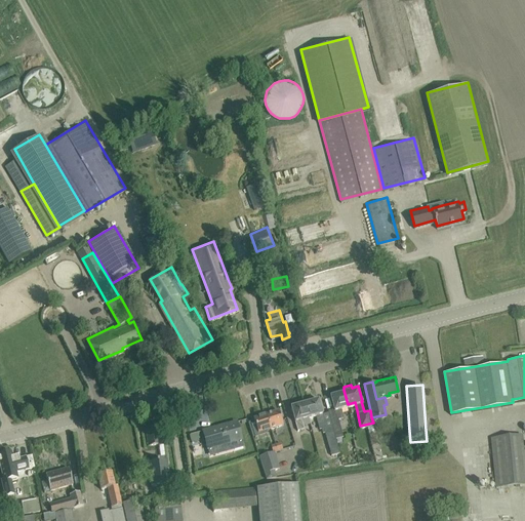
[(328,408),(332,424),(334,432),(341,430),(338,416),(344,415),(340,406),(348,404),(344,390),(344,387),(335,389),(336,392),(330,393),(334,407),(329,409),(328,408)]
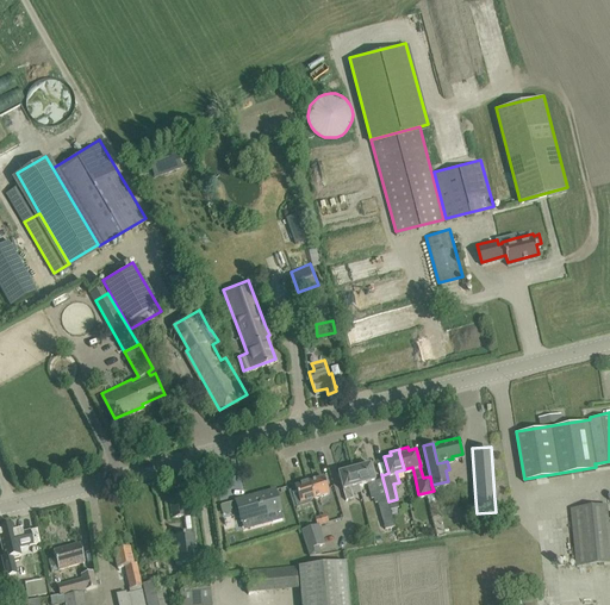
[(371,460),(354,465),(359,482),(367,480),(369,490),(378,487),(371,460)]
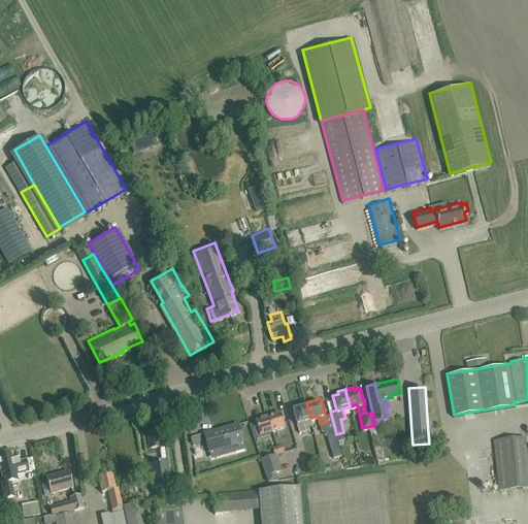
[(310,418),(306,402),(293,406),(299,430),(306,428),(303,420),(310,418)]
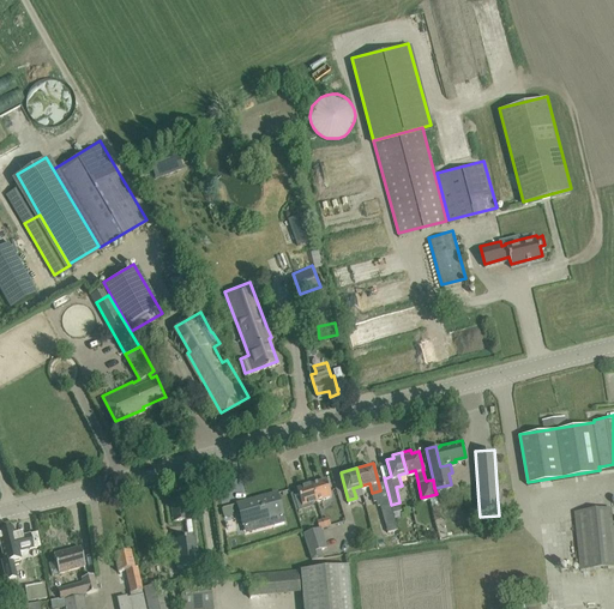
[(326,476),(311,481),(317,498),(331,493),(326,476)]
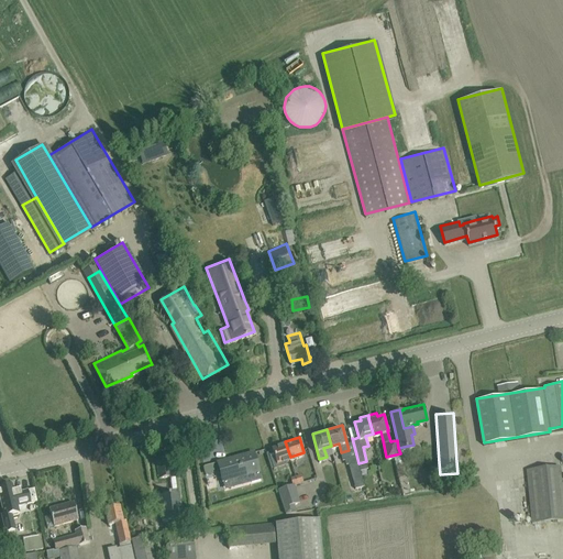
[(290,457),(285,441),(272,446),(273,449),(266,451),(271,463),(290,457)]
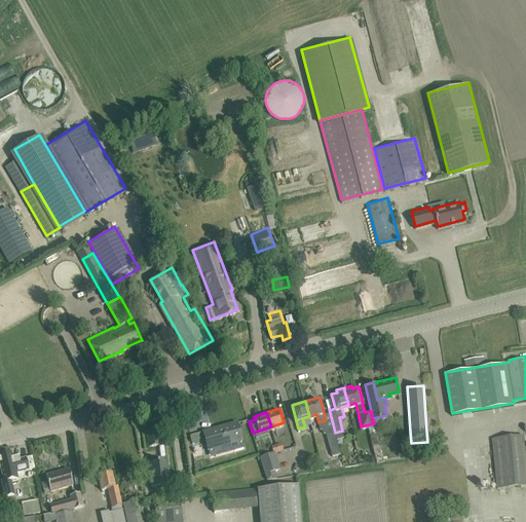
[(203,429),(205,439),(208,447),(227,442),(229,447),(243,444),(237,419),(203,429)]
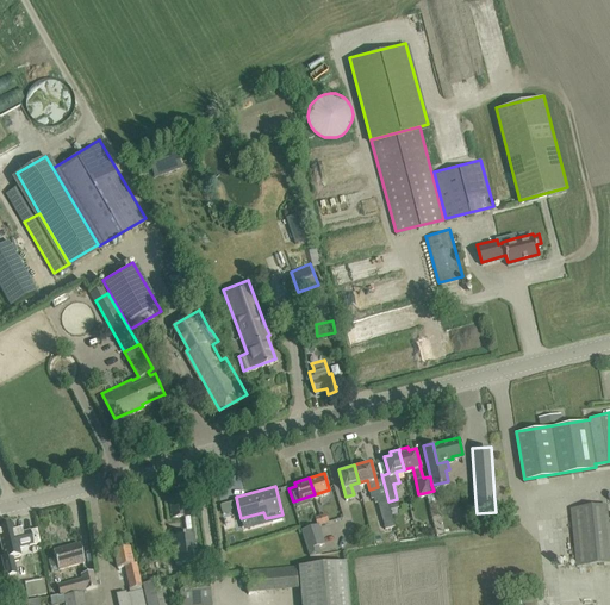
[(185,512),(181,492),(169,493),(172,515),(185,512)]
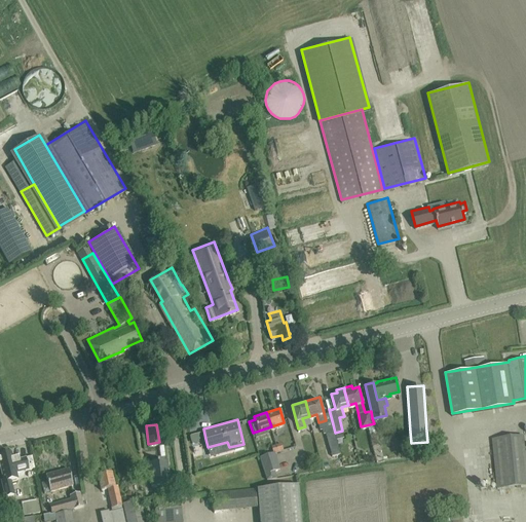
[(336,438),(333,424),(325,426),(326,431),(330,444),(338,442),(336,438)]
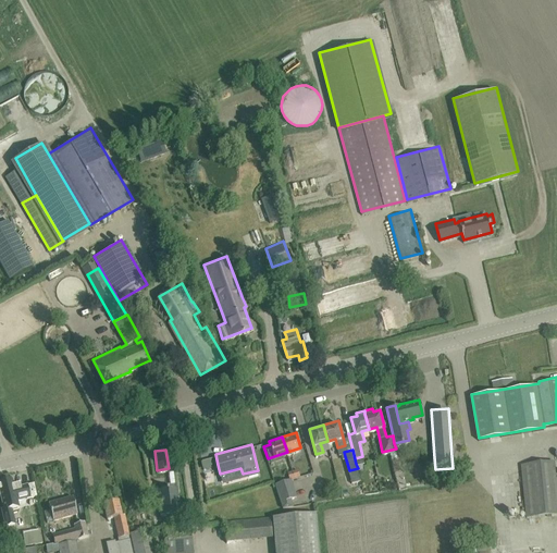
[(521,462),(522,469),(527,515),(556,512),(556,474),(556,458),(521,462)]
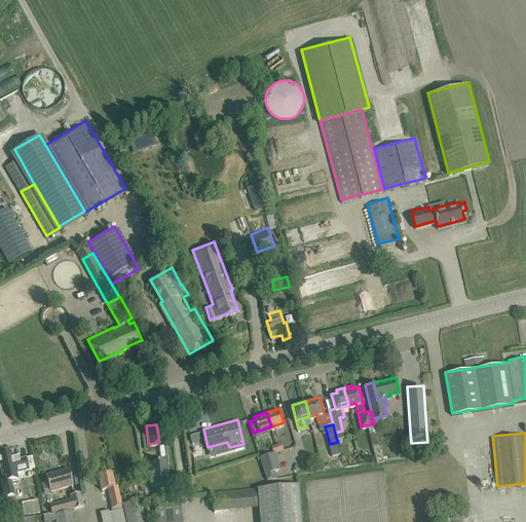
[(280,467),(275,449),(273,450),(260,454),(267,477),(277,476),(275,469),(280,467)]
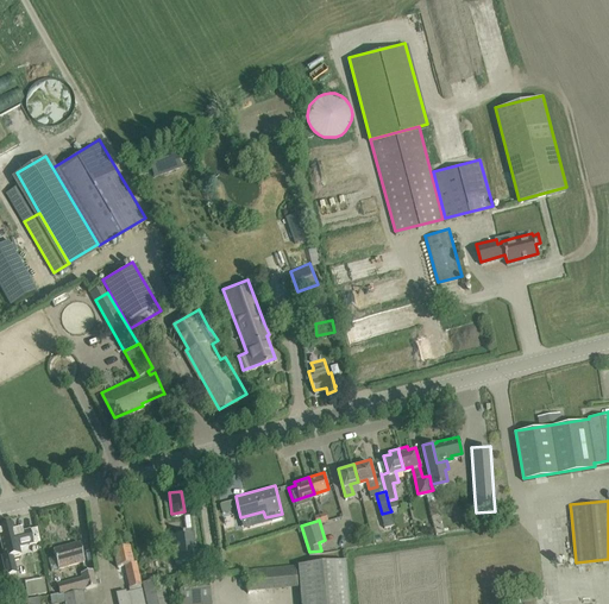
[(1,524),(0,524),(0,532),(5,553),(4,554),(7,571),(16,568),(11,553),(20,551),(18,543),(39,539),(37,526),(22,529),(20,527),(14,528),(13,522),(7,523),(6,522),(0,523),(1,524)]
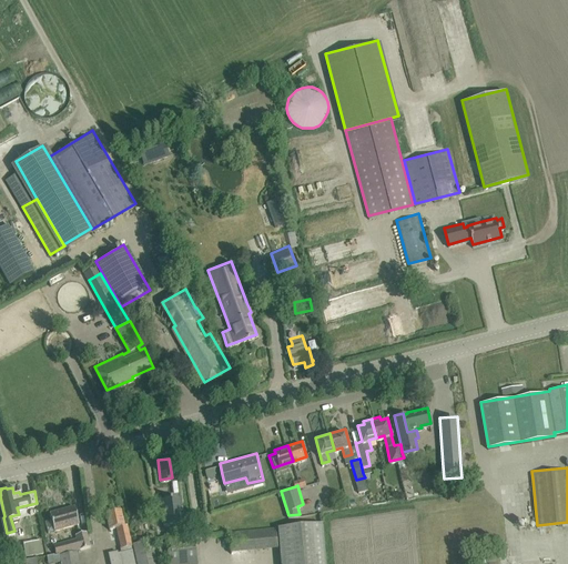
[(160,497),(162,509),(163,523),(184,521),(181,495),(160,497)]
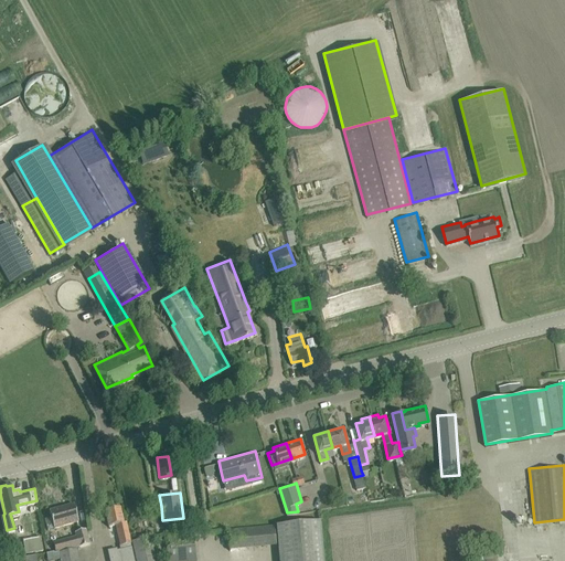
[(78,518),(77,514),(74,503),(66,505),(66,504),(50,508),(51,514),(44,516),(48,527),(54,525),(54,526),(78,519),(78,518)]
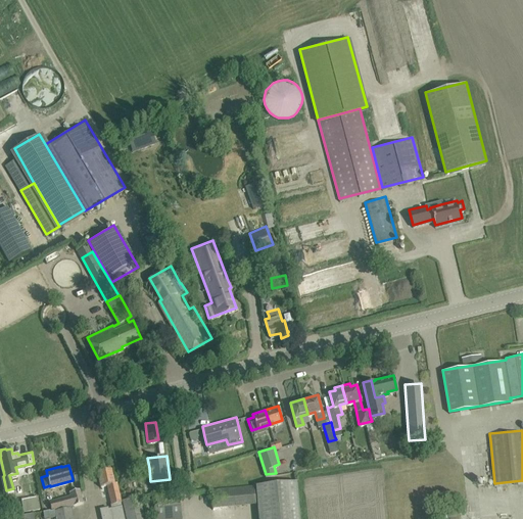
[(125,518),(116,480),(114,481),(111,467),(97,470),(100,484),(107,483),(111,502),(110,502),(110,503),(112,503),(112,505),(102,508),(103,518),(125,518)]
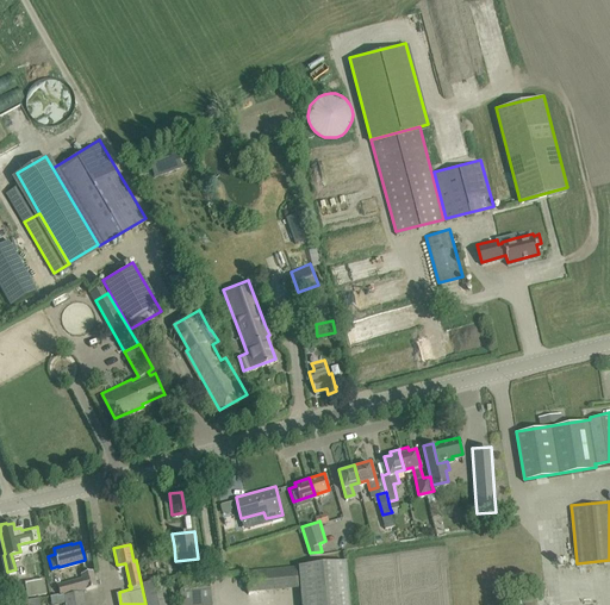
[(350,604),(347,560),(299,563),(302,604),(350,604)]
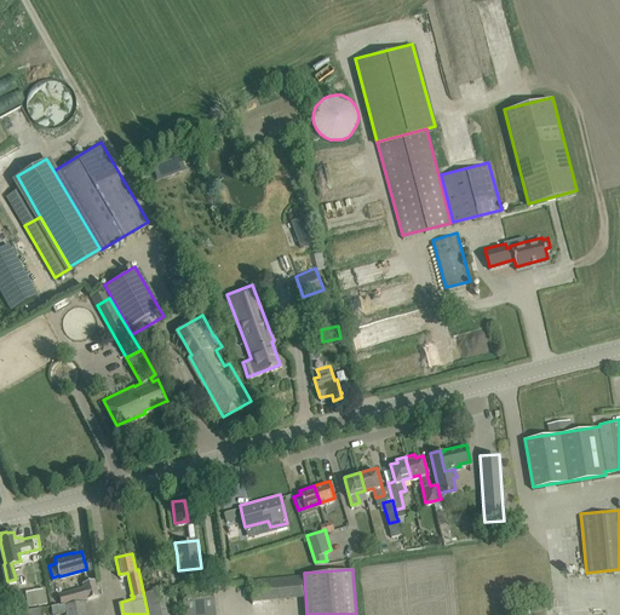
[(302,573),(251,578),(252,601),(303,596),(302,573)]
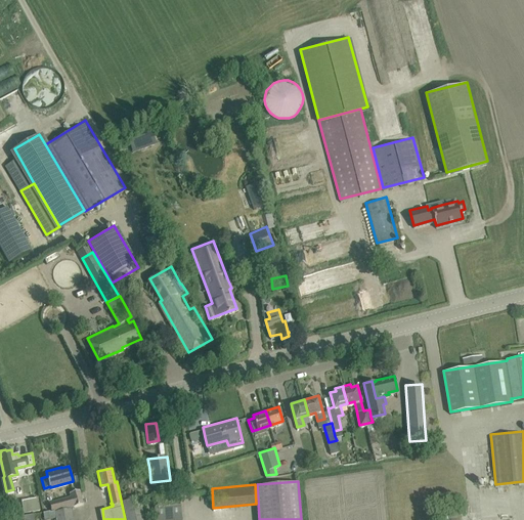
[(83,502),(80,490),(80,487),(70,490),(70,493),(49,500),(51,509),(74,505),(74,504),(83,502)]
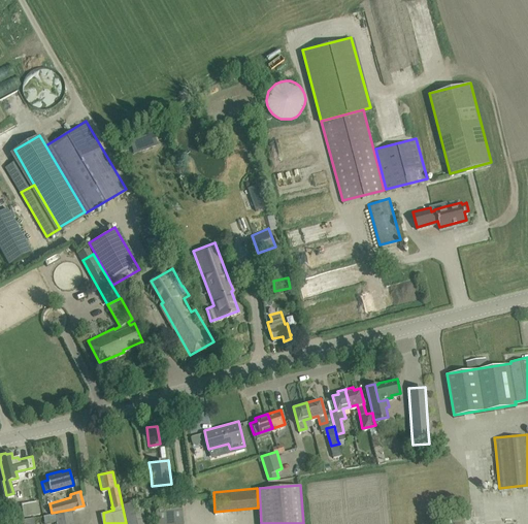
[(180,494),(156,496),(158,523),(183,522),(180,494)]
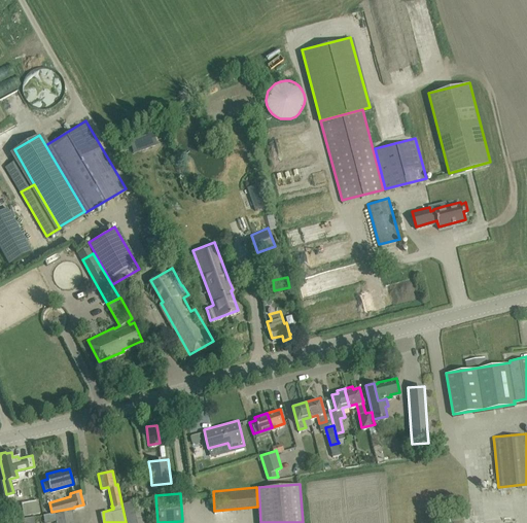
[(145,522),(140,497),(123,501),(128,522),(145,522)]
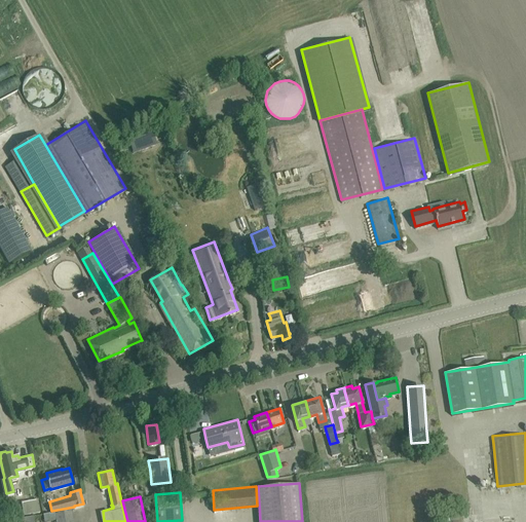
[(22,500),(24,514),(41,512),(38,497),(22,500)]
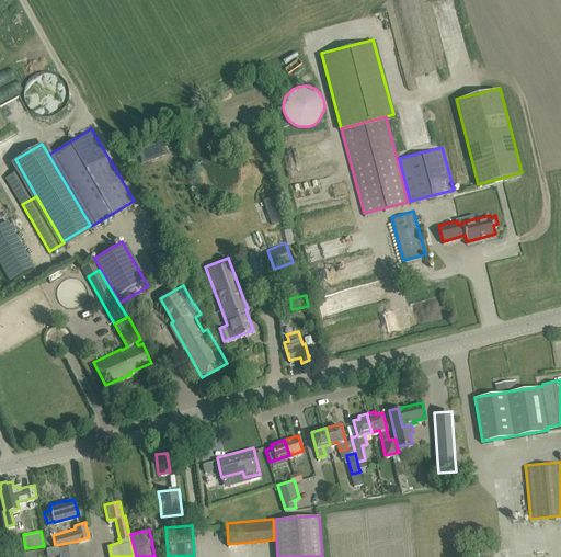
[(79,556),(77,542),(58,545),(59,547),(60,552),(60,556),(79,556)]
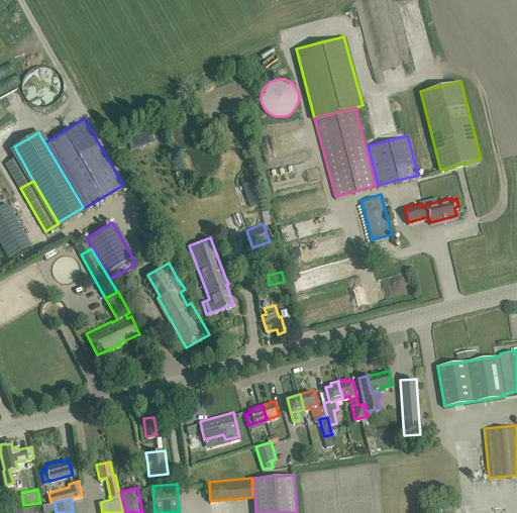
[(56,508),(55,504),(54,502),(49,503),(49,502),(42,503),(43,510),(56,508)]
